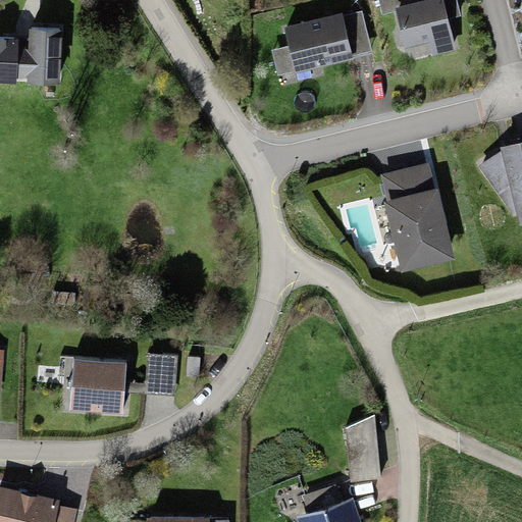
[(378,0),(383,15),(393,12),(388,0),(378,0)]
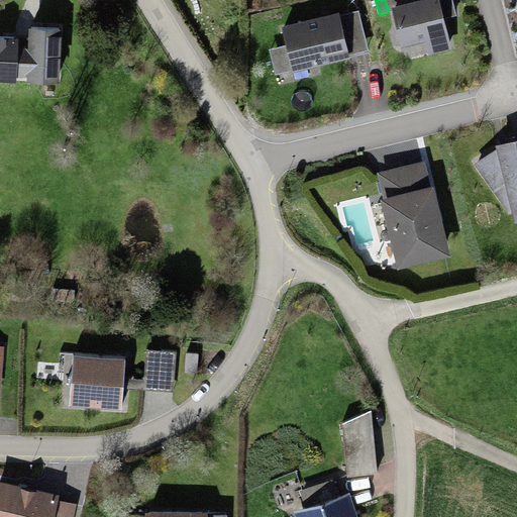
[(445,0),(438,0),(393,12),(401,45),(423,39),(427,55),(447,49),(442,34),(443,34),(439,18),(450,15),(445,0)]
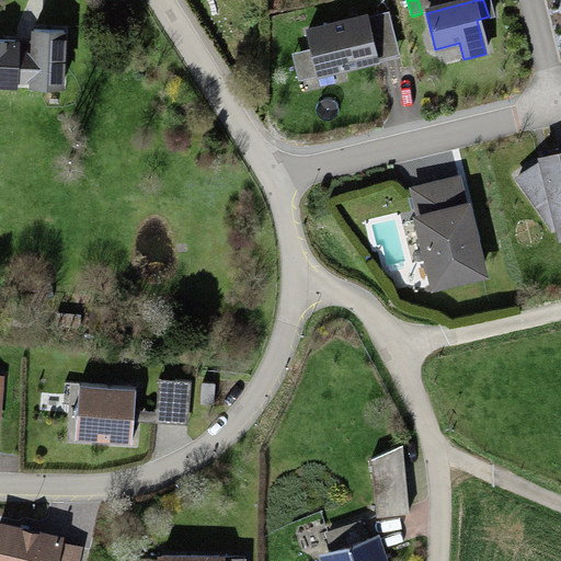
[(389,9),(305,34),(318,76),(377,58),(368,29),(392,21),(389,9)]
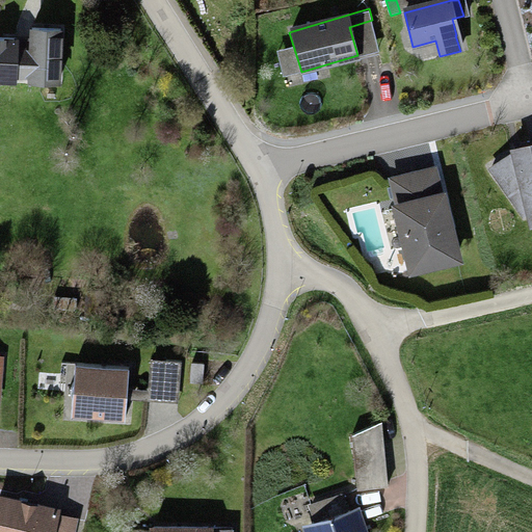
[(12,38),(0,37),(0,78),(14,78),(14,73),(28,74),(28,79),(59,79),(59,28),(29,28),(29,48),(12,48),(12,38)]
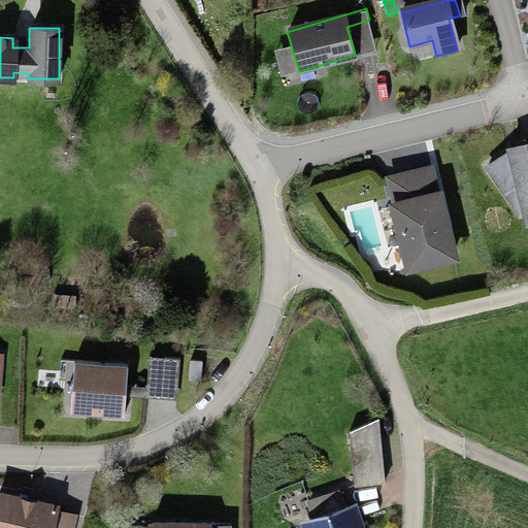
[(525,224),(527,223),(527,140),(506,146),(507,149),(486,165),(516,210),(518,208),(525,224)]
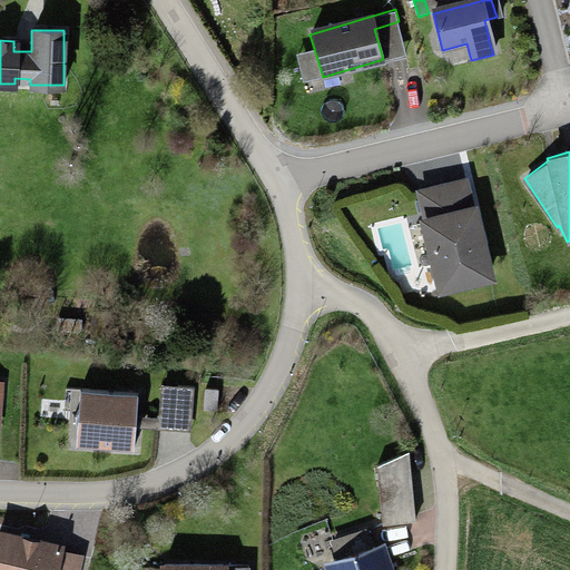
[(471,207),(424,217),(441,288),(488,277),(471,207)]
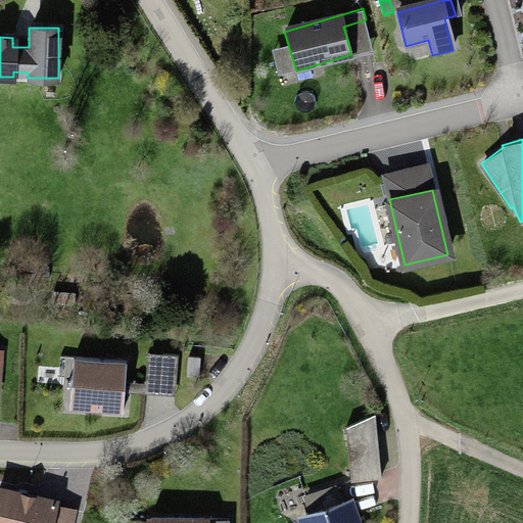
[(176,357),(158,355),(157,384),(174,385),(176,357)]
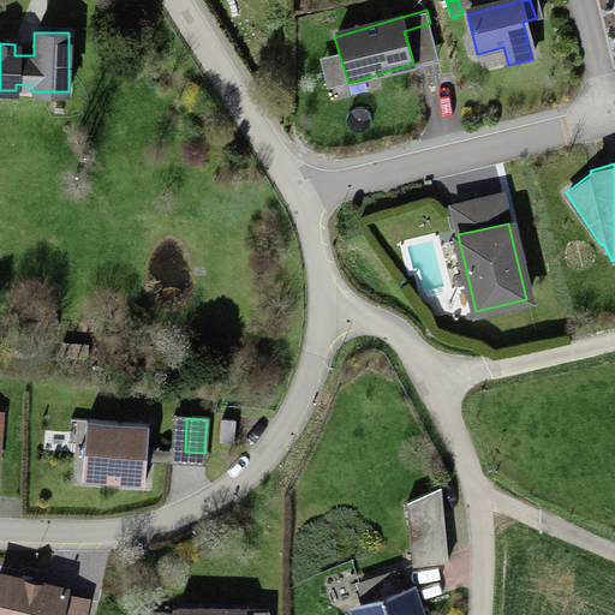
[(148,423),(85,421),(85,440),(84,445),(83,449),(83,455),(84,460),(83,479),(145,482),(148,423)]
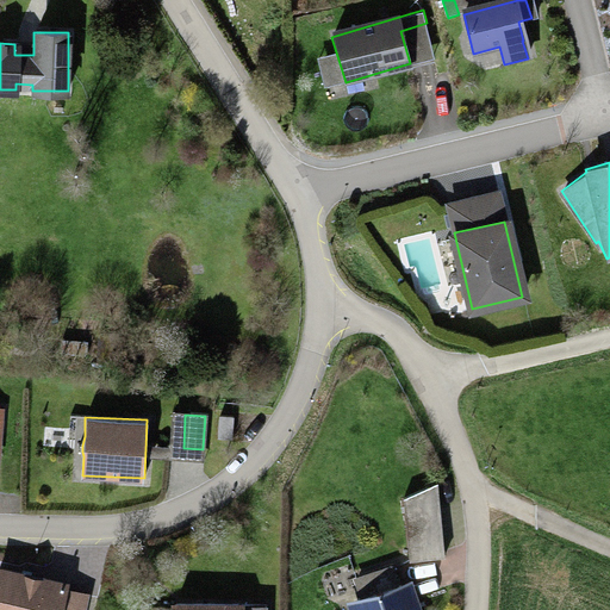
[(232,417),(218,417),(217,437),(231,437),(232,417)]
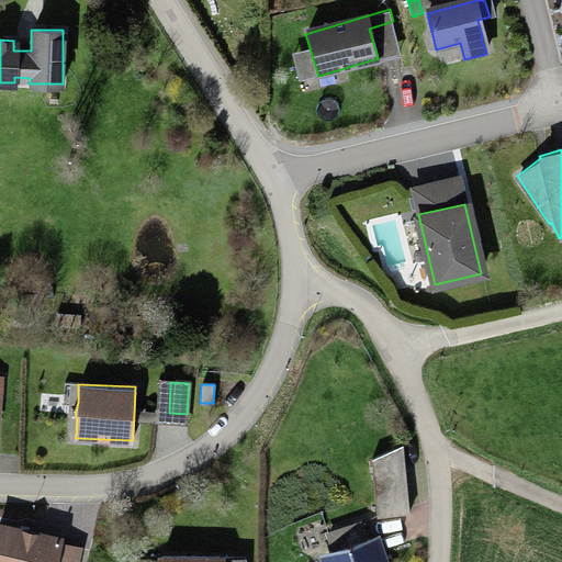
[(373,457),(377,515),(412,512),(407,442),(373,457)]
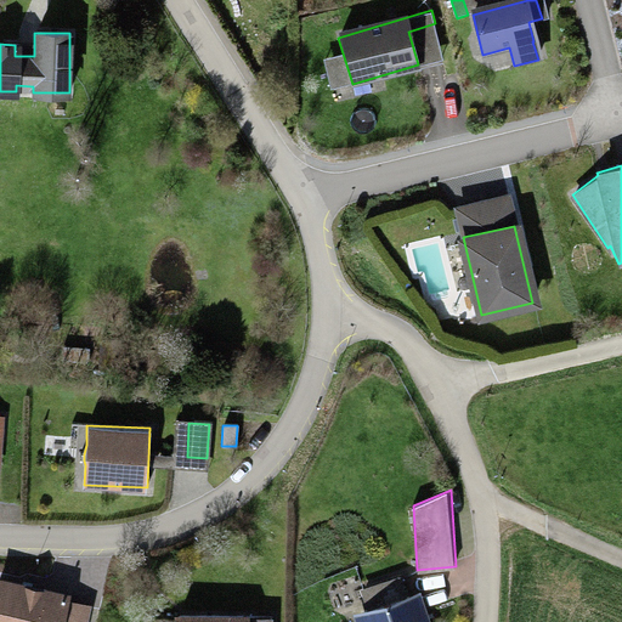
[(366,611),(362,612),(365,621),(416,621),(407,598),(403,599),(397,581),(360,593),(366,611)]
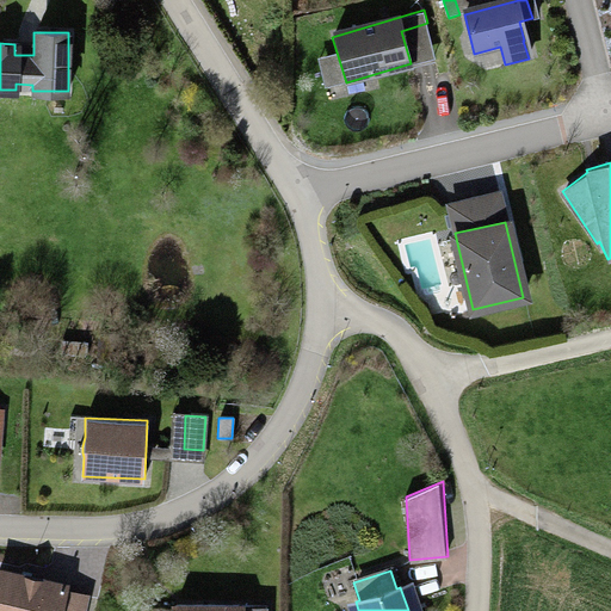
[(0,581),(0,610),(78,610),(80,599),(55,594),(55,591),(0,581)]
